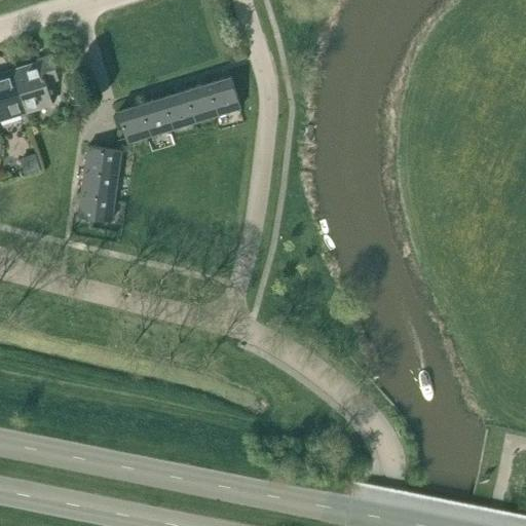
[(53,104),(46,82),(59,78),(55,71),(51,54),(39,59),(40,62),(13,69),(27,112),(53,104)]
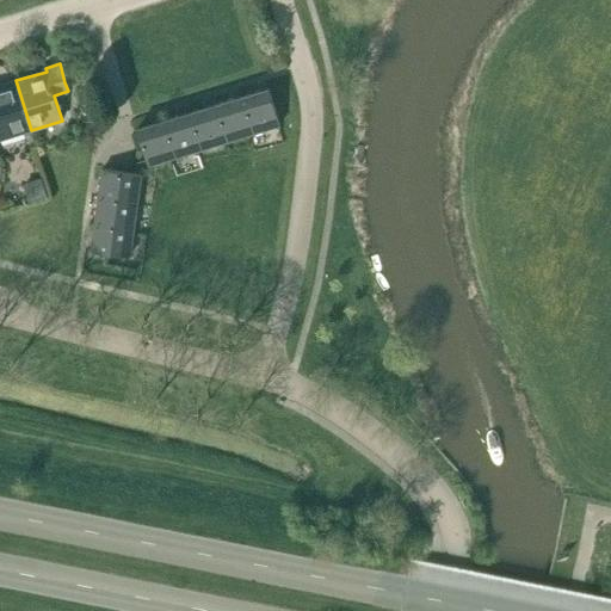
[(0,85),(0,139),(31,130),(16,80),(0,85)]
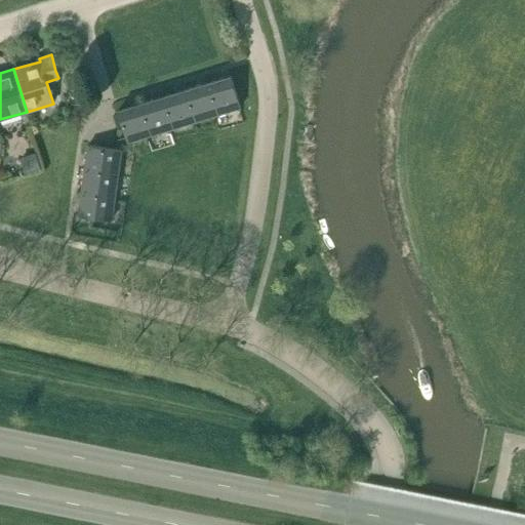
[(217,114),(241,106),(231,75),(208,82),(217,114)]
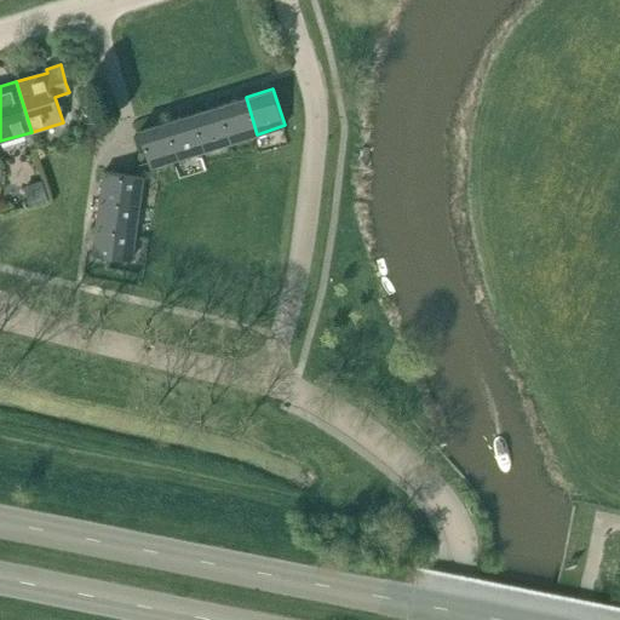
[(257,135),(246,97),(219,105),(230,142),(257,135)]
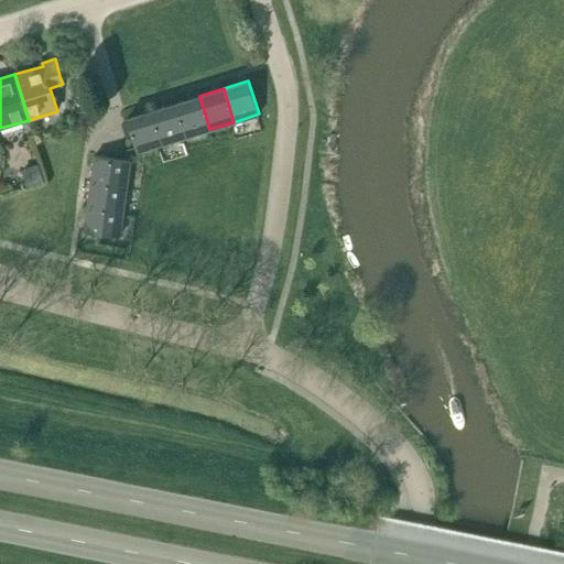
[(209,129),(199,96),(176,102),(186,137),(209,129)]
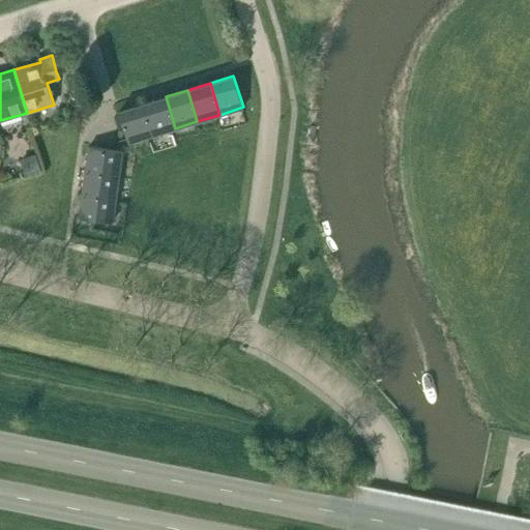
[(175,128),(166,96),(143,104),(152,136),(175,128)]
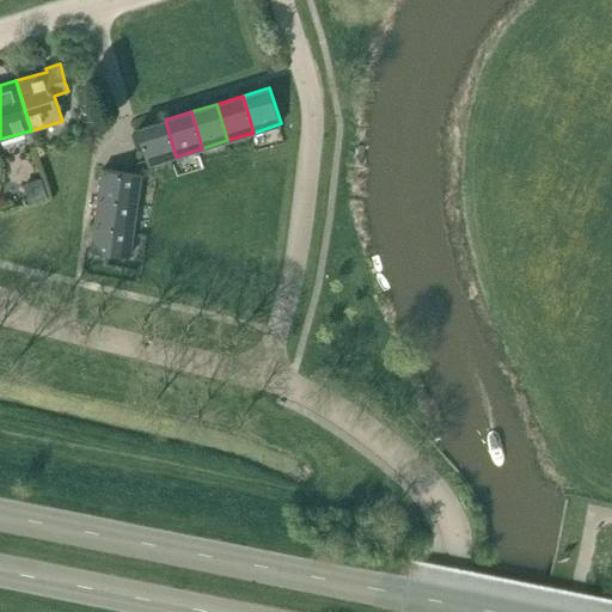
[(176,157),(165,120),(138,128),(150,165),(176,157)]
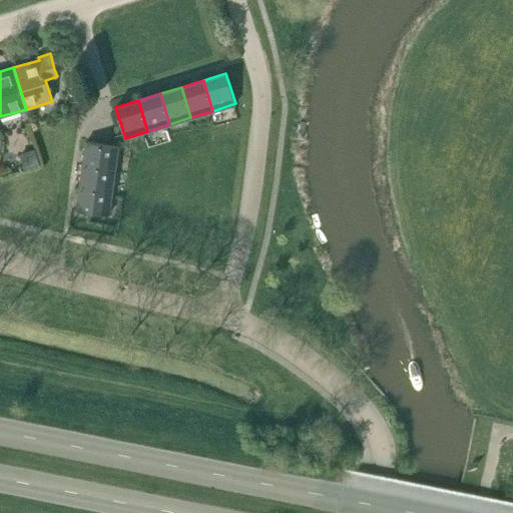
[(115,169),(118,145),(86,141),(83,164),(115,169)]
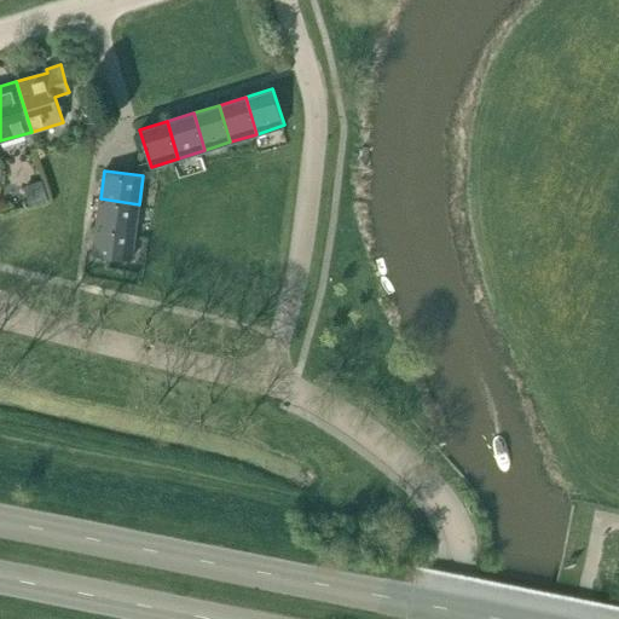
[(100,198),(97,226),(136,231),(139,204),(100,198)]
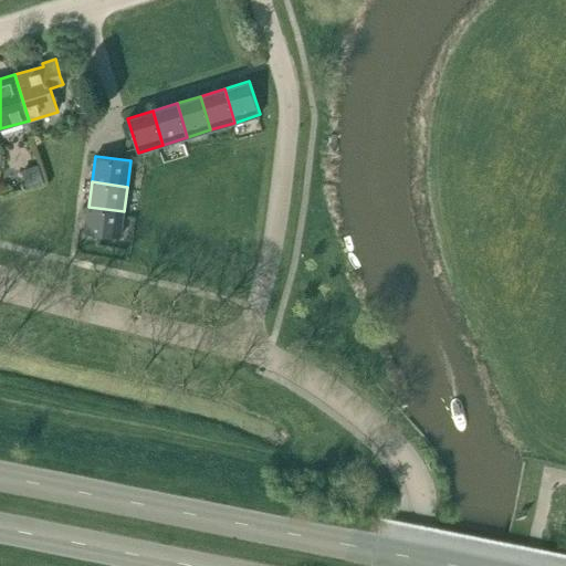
[(88,207),(85,232),(86,232),(98,234),(119,237),(124,211),(88,207)]
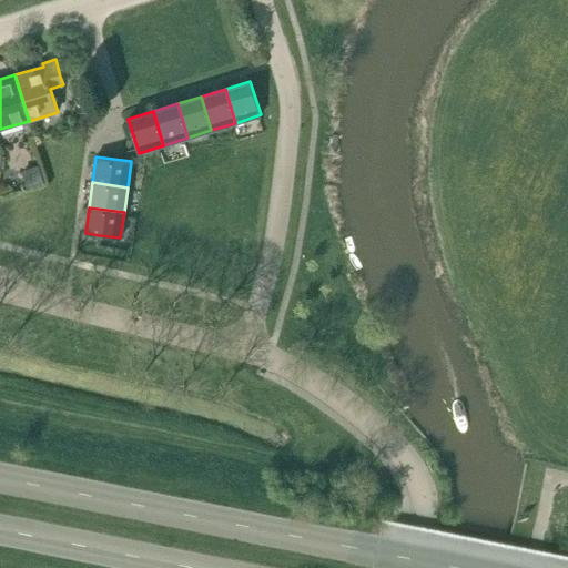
[(87,233),(85,241),(98,243),(99,235),(87,233)]
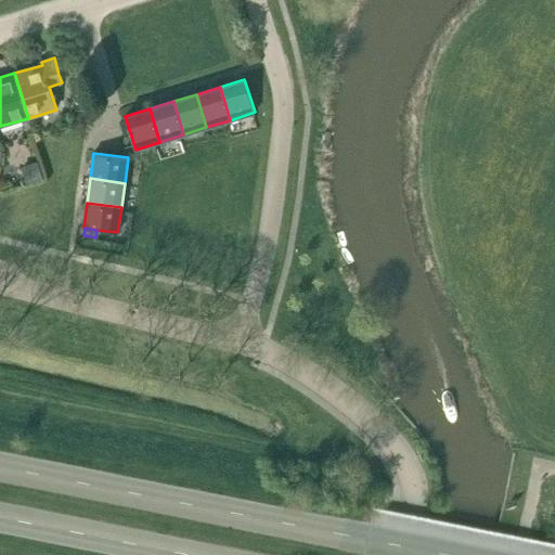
All buildings are outlined.
